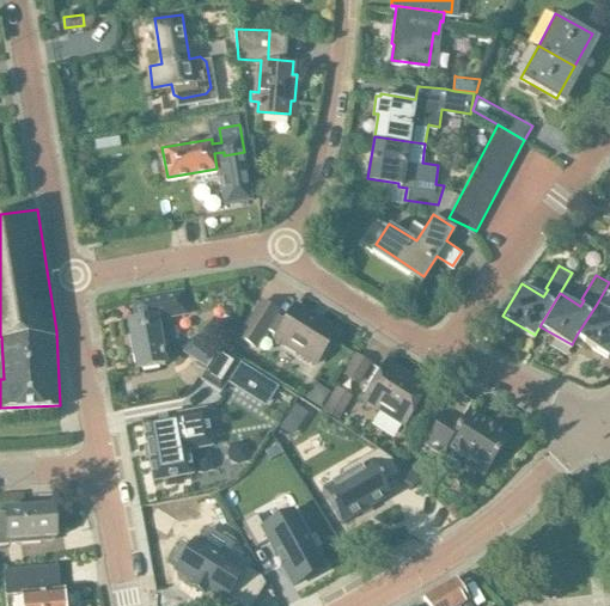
[(182,291),(134,299),(138,317),(128,319),(136,366),(164,361),(157,316),(185,310),(182,291)]
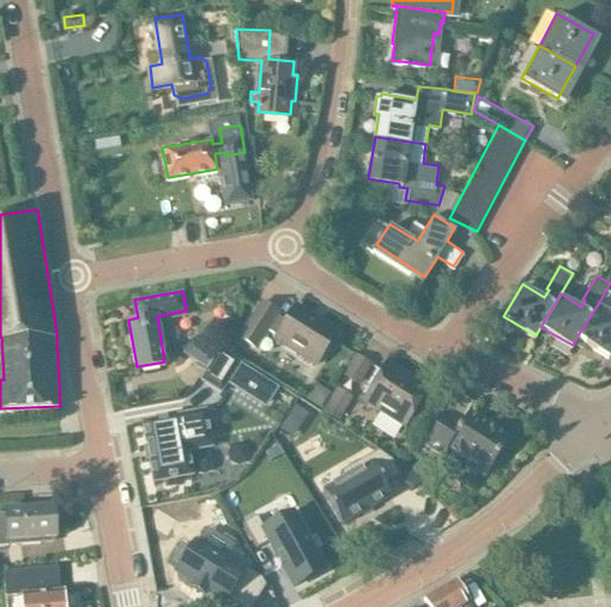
[(262,298),(240,334),(255,345),(267,326),(270,327),(278,333),(277,335),(318,360),(338,328),(297,303),(288,317),(277,310),(279,308),(262,298)]
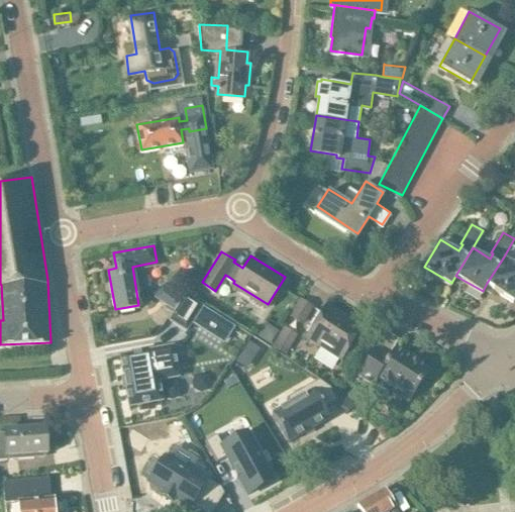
[(514,263),(504,257),(487,283),(514,299),(514,263)]
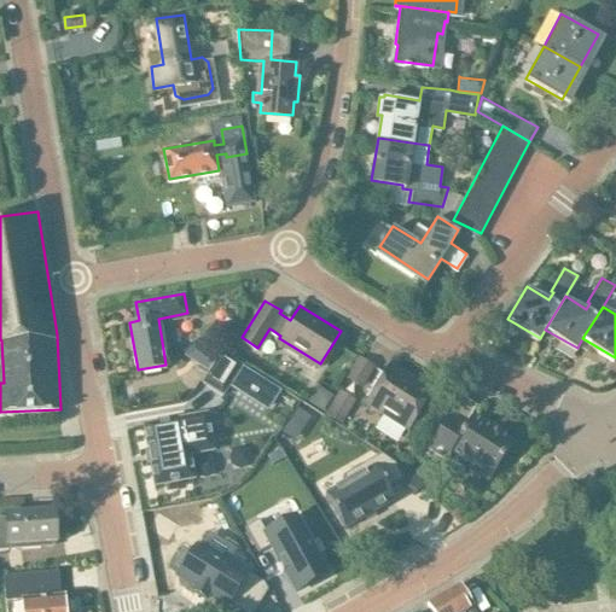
[(199,339),(190,356),(209,367),(219,351),(199,339)]
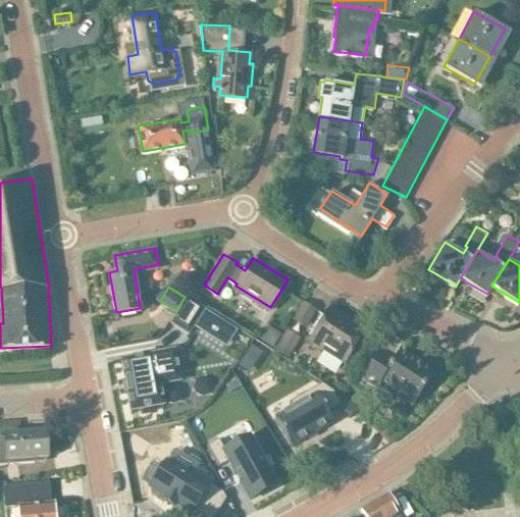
[(188,296),(171,321),(189,331),(196,320),(214,332),(214,330),(212,329),(220,316),(188,296)]
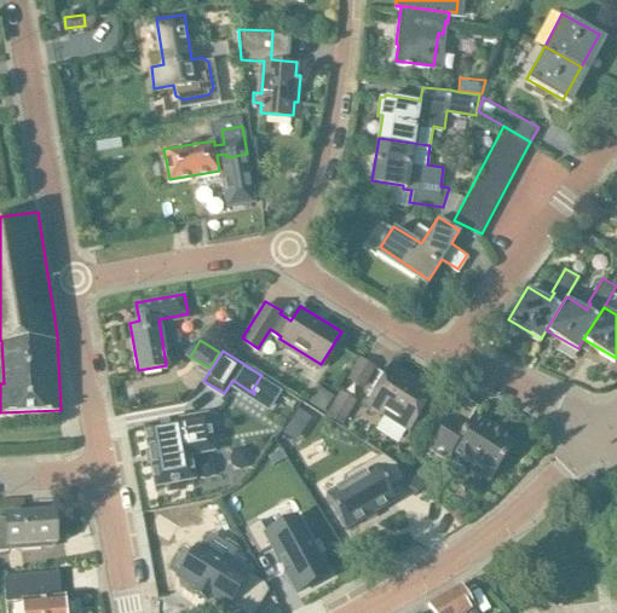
[(364,387),(378,366),(362,357),(349,377),(364,387)]
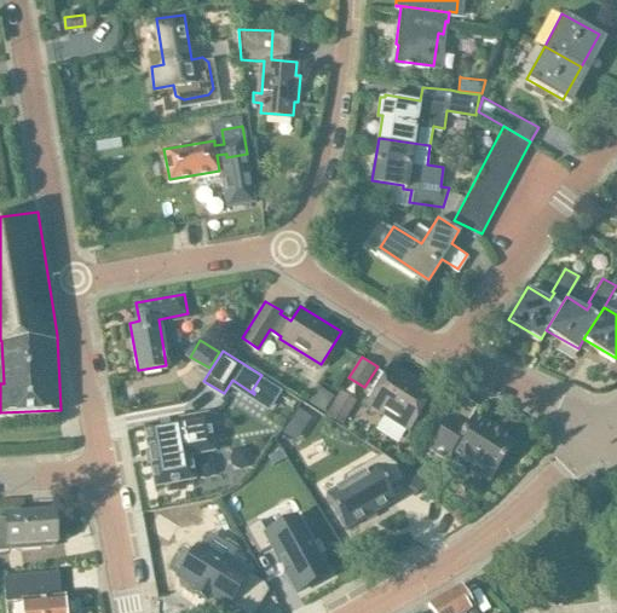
[(433,389),(392,364),(369,400),(409,426),(433,389)]
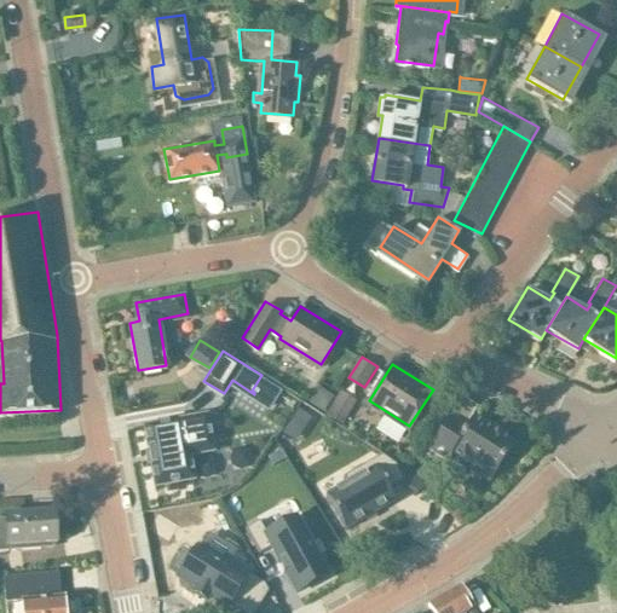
[(356,398),(344,391),(330,412),(342,421),(356,398)]
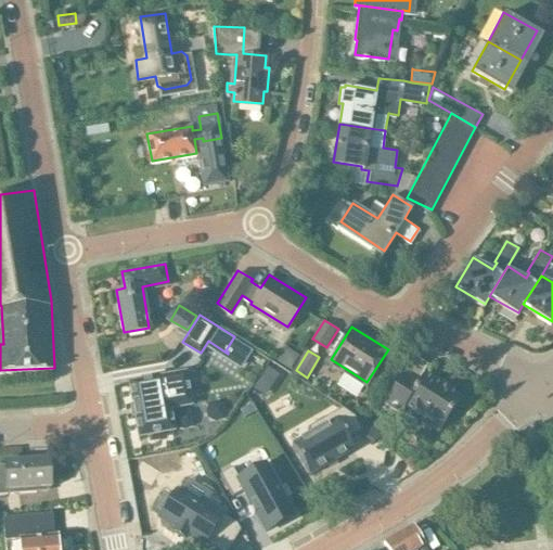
[(185,370),(130,380),(139,434),(175,427),(174,425),(170,406),(190,403),(192,403),(185,370)]
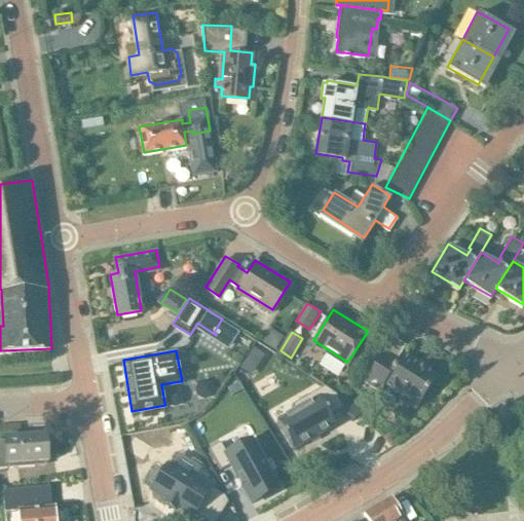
[(437,374),(429,370),(428,368),(423,364),(420,365),(402,352),(397,360),(382,351),(365,379),(380,388),(385,381),(401,391),(400,394),(400,398),(409,403),(413,402),(415,400),(419,402),(437,374)]
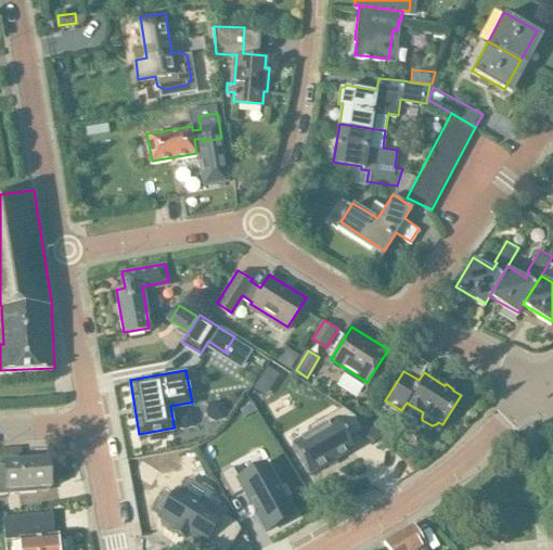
[(363,429),(355,413),(343,405),(309,425),(312,431),(293,442),(310,473),(355,447),(348,437),(363,429)]
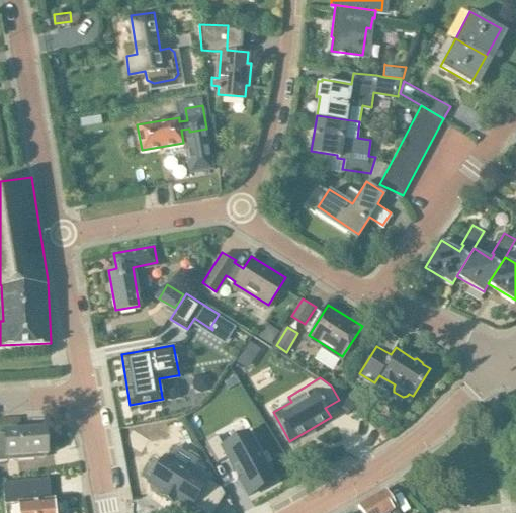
[(49,451),(47,425),(4,429),(4,432),(0,432),(0,458),(1,459),(8,458),(8,455),(18,454),(18,457),(35,456),(35,452),(49,451)]
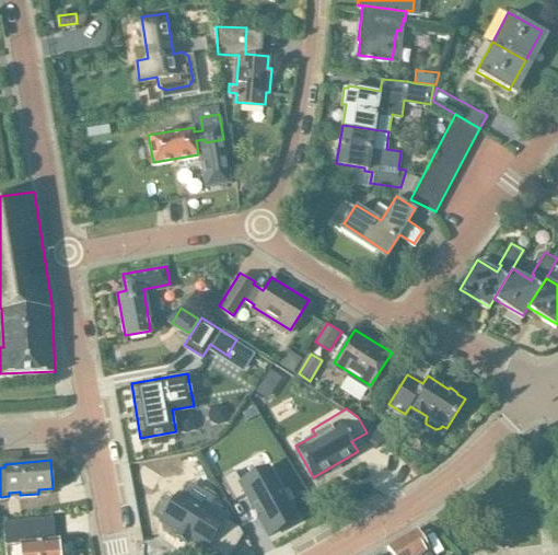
[(297,518),(268,465),(242,480),(235,469),(222,475),(235,498),(246,493),(269,533),(297,518)]
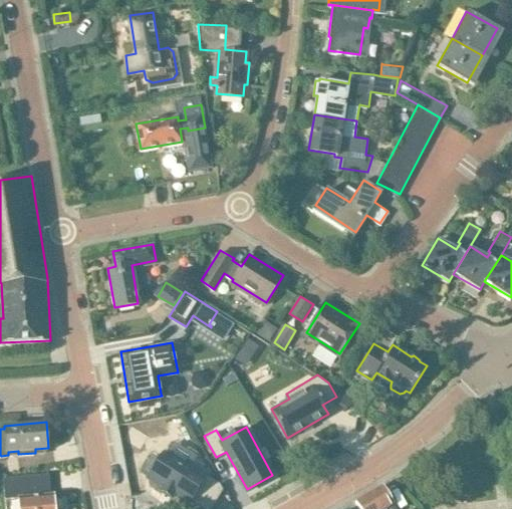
[(152,471),(149,476),(164,486),(162,489),(172,495),(174,492),(189,502),(190,500),(205,508),(210,508),(223,488),(220,482),(205,473),(203,476),(164,452),(160,457),(153,453),(145,467),(152,471)]
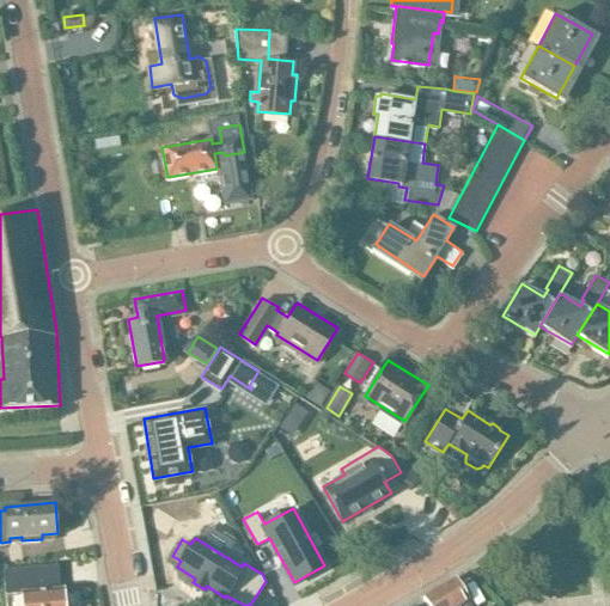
[(65,605),(66,605),(69,605),(68,591),(65,592),(63,586),(61,586),(59,562),(5,567),(7,592),(24,589),(25,605),(65,605)]
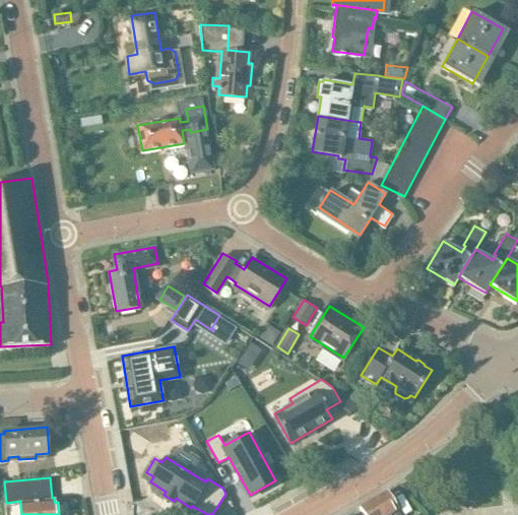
[(400,514),(386,490),(361,504),(365,512),(358,514),(400,514)]
